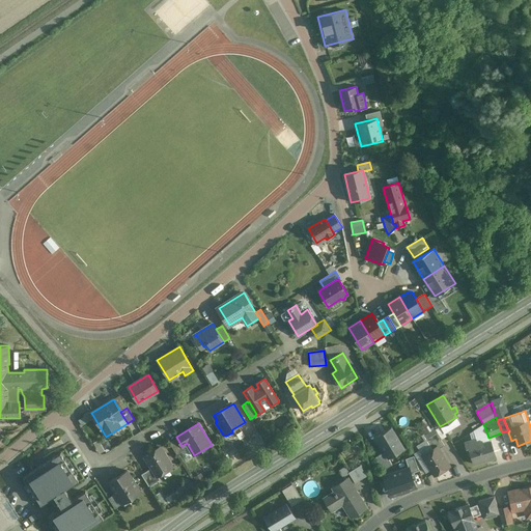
[(483,424),(475,430),(478,436),(486,431),(483,424)]
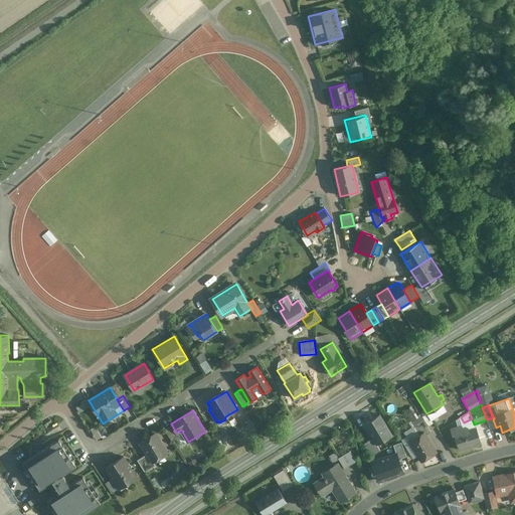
[(379,414),(363,424),(372,439),(375,445),(376,445),(391,435),(379,414)]
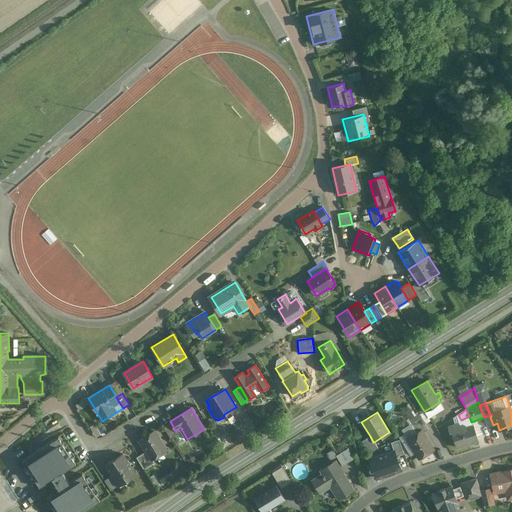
[(430,421),(425,412),(420,415),(425,424),(430,421)]
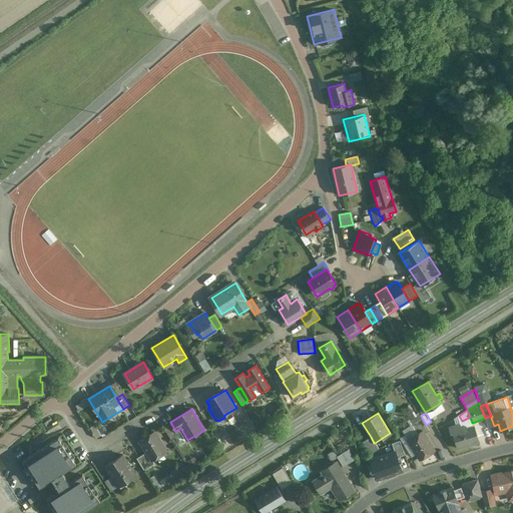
[(491,416),(485,418),(488,428),(494,426),(491,418),(492,417),(492,416),(491,416)]
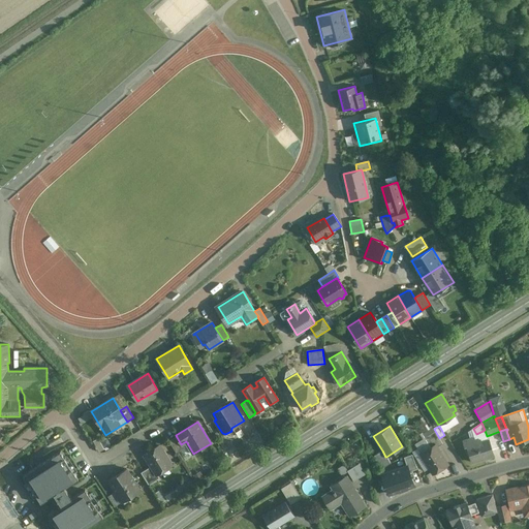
[(435,432),(425,438),(430,448),(435,445),(437,447),(442,444),(435,432)]
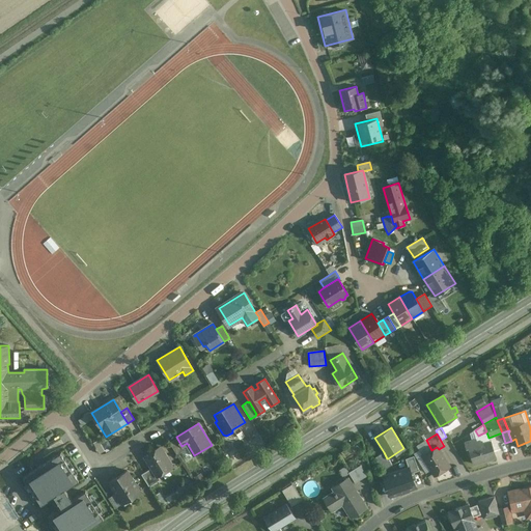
[(177,439),(170,443),(176,454),(185,450),(183,446),(182,447),(182,446),(177,439)]
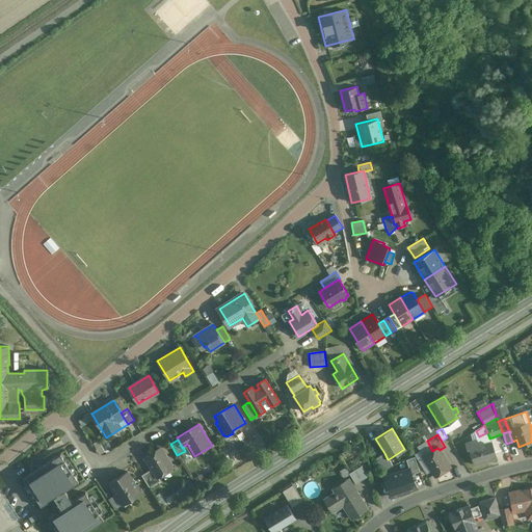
[(483,442),(474,445),(473,442),(466,444),(470,458),(472,457),(475,466),(485,461),(496,458),(491,443),(484,445),(483,442)]
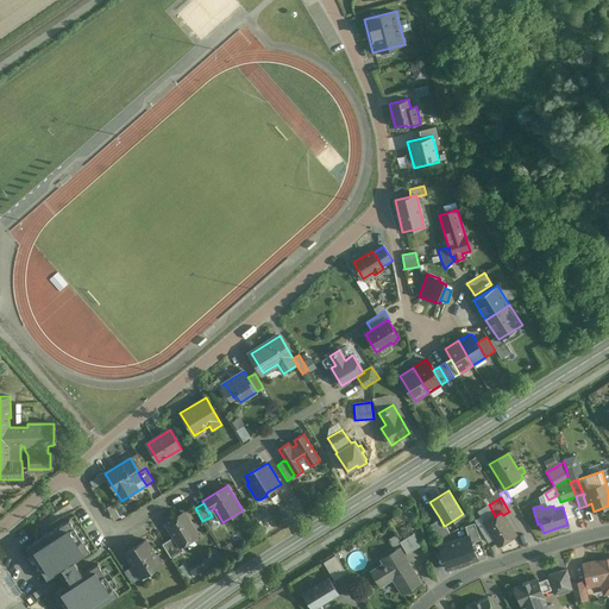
[(183,512),(167,523),(181,546),(199,535),(183,512)]
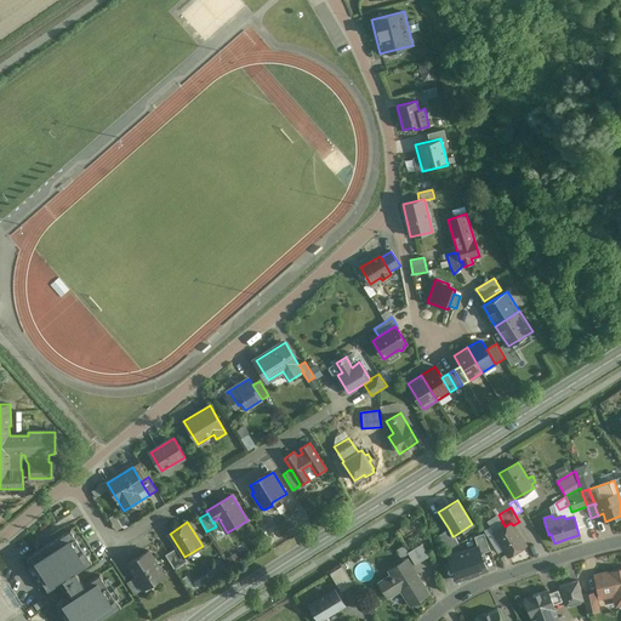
[(513,525),(511,523),(505,527),(494,533),(508,557),(525,546),(513,525)]
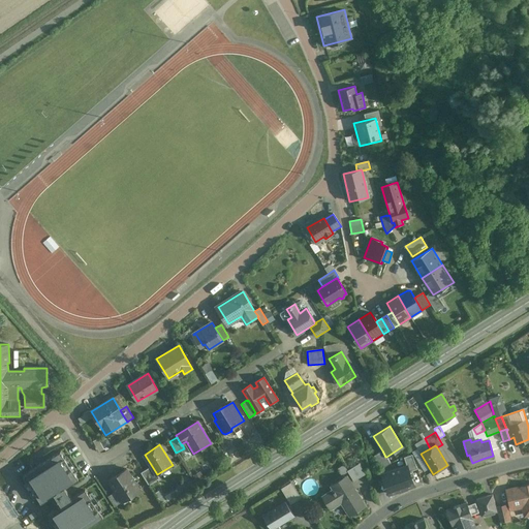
[(59,450),(22,474),(40,503),(52,496),(58,505),(47,512),(57,528),(81,528),(101,517),(84,490),(71,497),(65,489),(78,480),(59,450)]
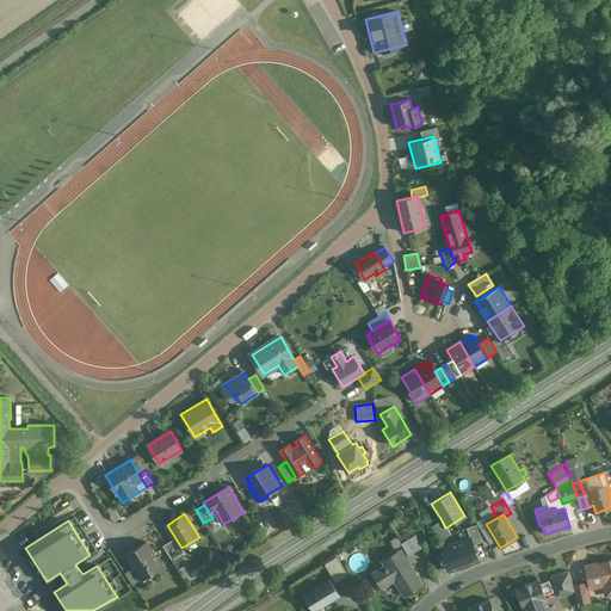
[(445,528),(442,520),(432,526),(442,541),(451,535),(446,528),(445,528)]
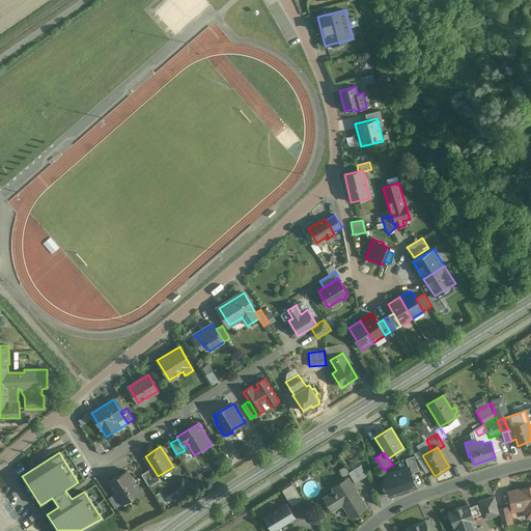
[(408,468),(384,476),(390,496),(415,486),(411,473),(419,470),(415,456),(404,459),(408,468)]
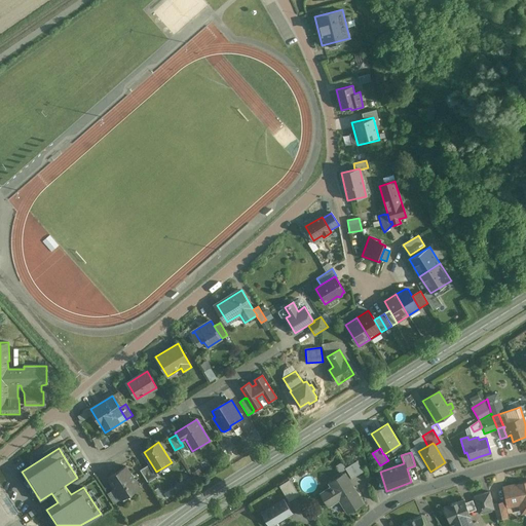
[(357,461),(345,468),(351,479),(363,472),(357,461)]
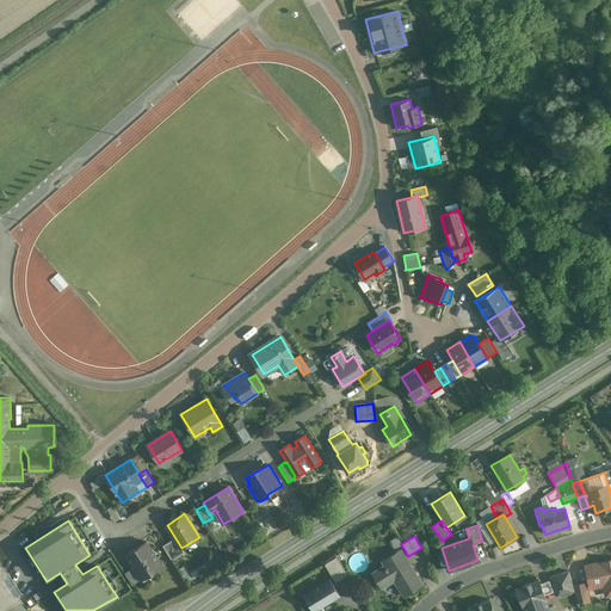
[(174,538),(162,545),(172,560),(184,553),(181,548),(181,549),(174,538)]
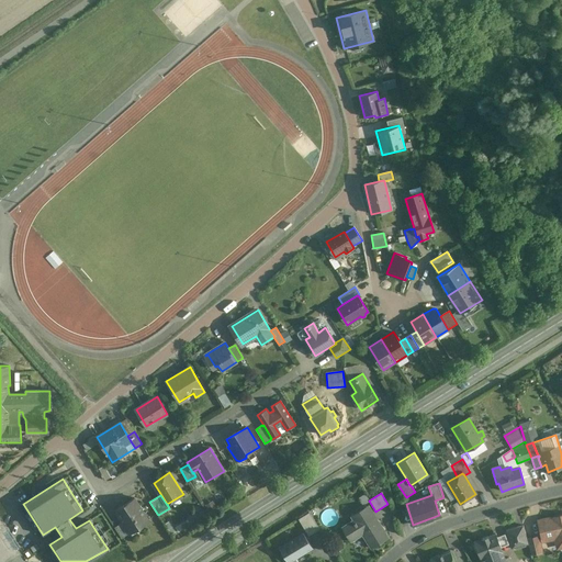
[(149,520),(135,497),(115,510),(123,523),(130,534),(149,520)]
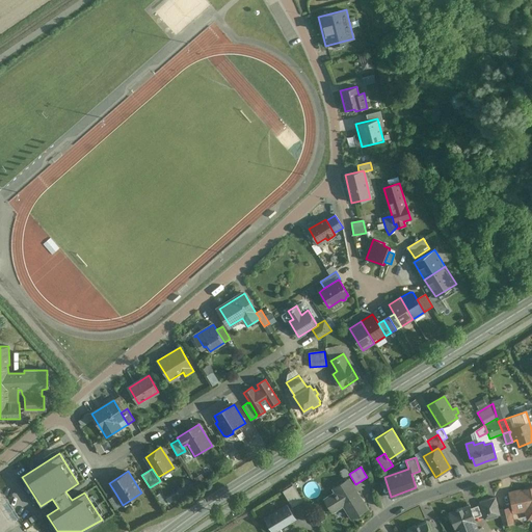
[(347,480),(331,489),(335,493),(323,499),(333,513),(343,507),(351,520),(368,509),(358,493),(355,495),(347,480)]
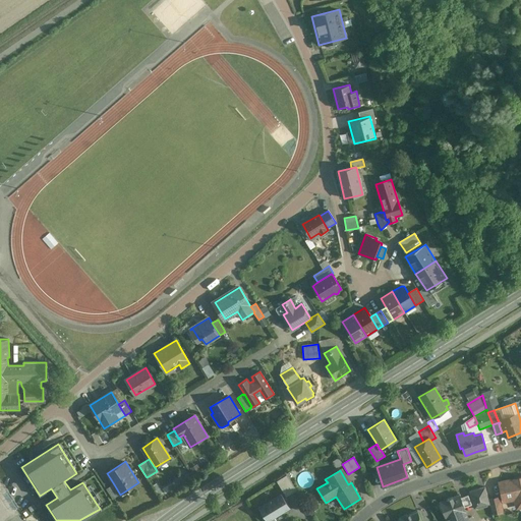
[(287,475),(277,481),(286,497),(296,490),(287,475)]
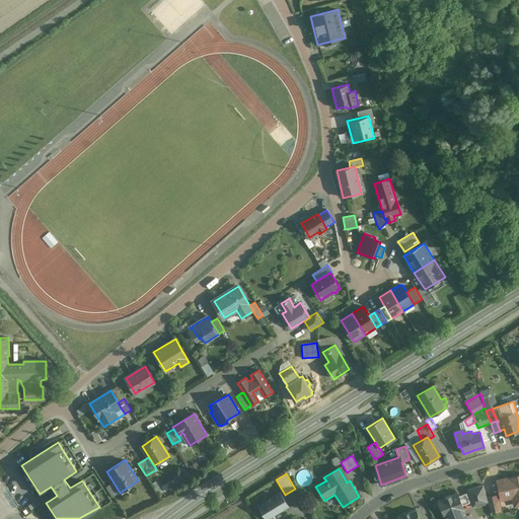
[(518,476),(509,478),(509,479),(497,482),(501,500),(514,497),(514,496),(517,495),(518,504),(518,476)]
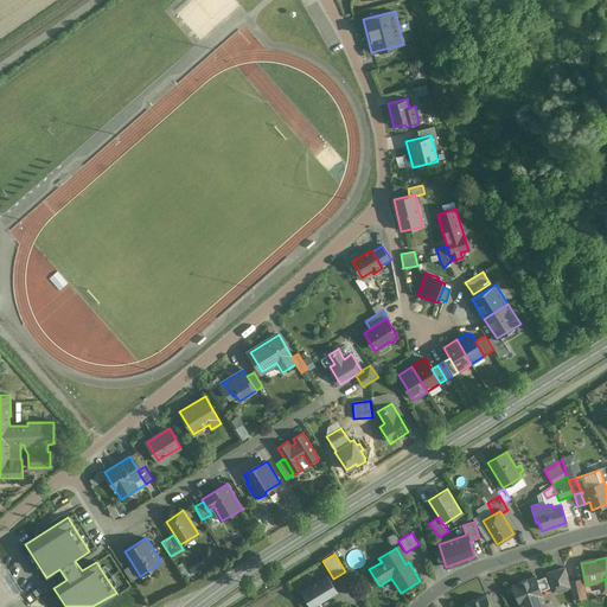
[(133,564),(125,569),(132,581),(140,576),(133,564)]
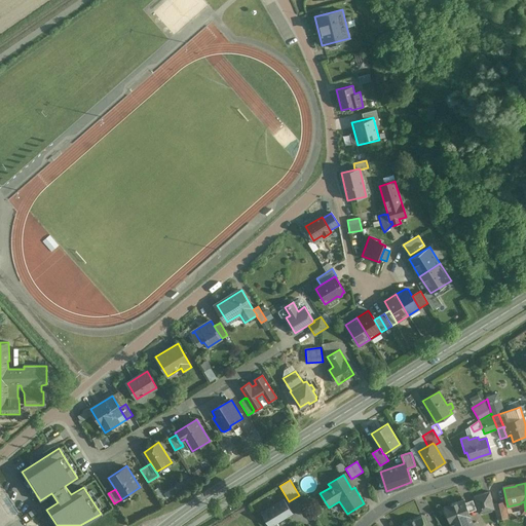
[(284,498),(261,513),(266,521),(264,523),(266,525),(278,525),(276,523),(293,513),(284,498)]
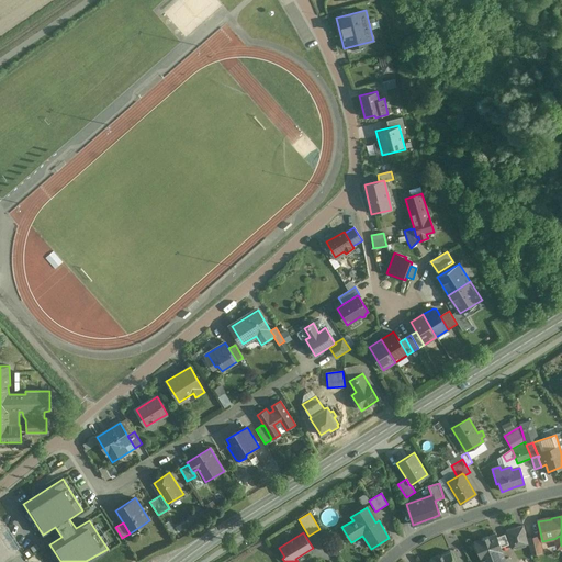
[(505,532),(497,536),(501,543),(508,541),(505,532)]
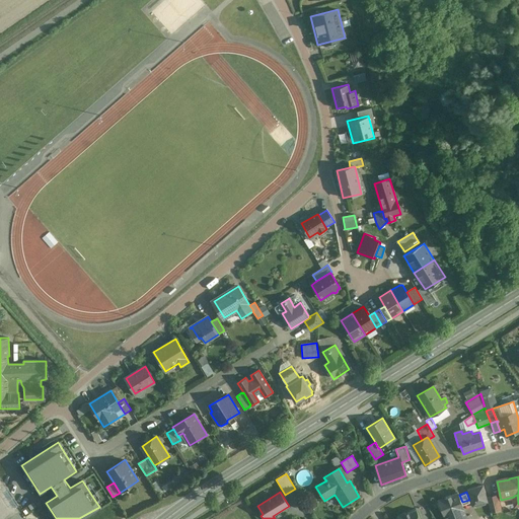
[(457,494),(438,501),(445,518),(462,518),(460,511),(463,510),(457,494)]
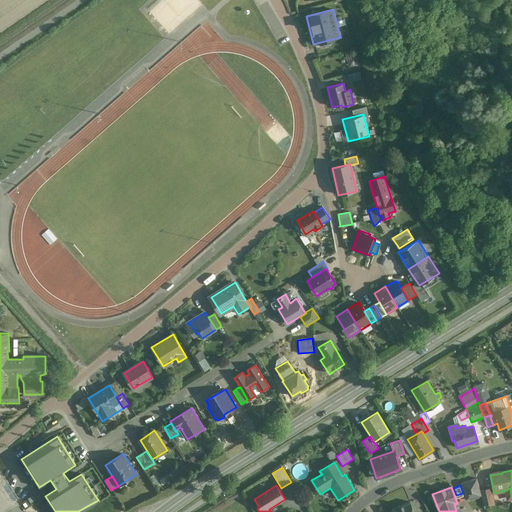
[(490,489),(480,492),(484,505),(493,503),(490,489)]
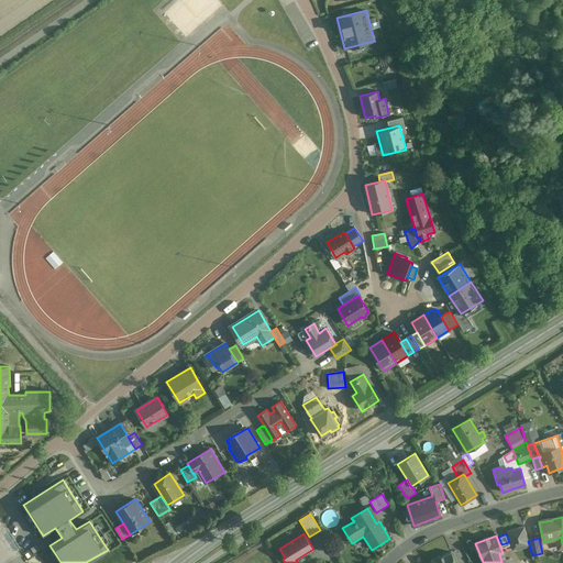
[(526,544),(510,550),(515,562),(531,556),(526,544)]
